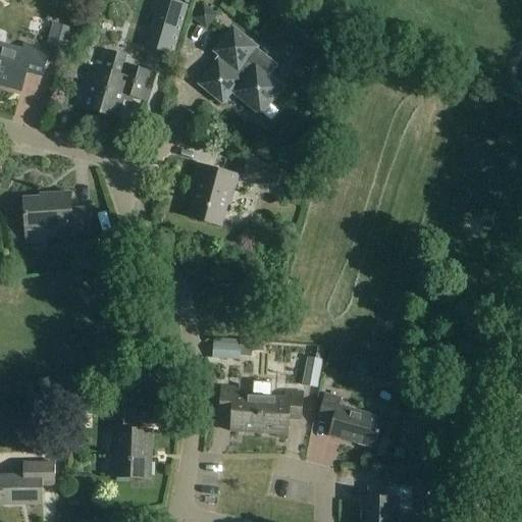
[(144,48),(172,56),(181,27),(153,18),(144,48)]
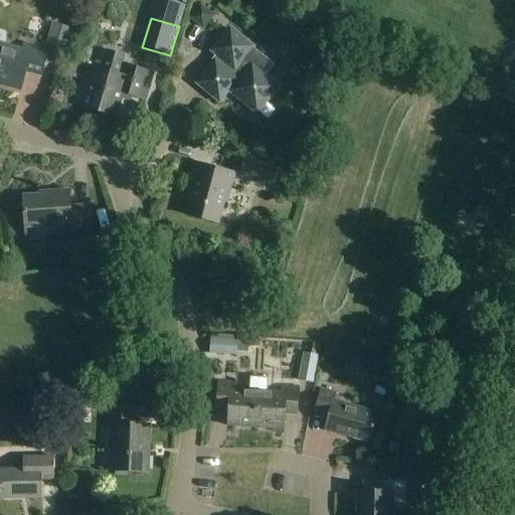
[(68,49),(73,30),(66,28),(61,47),(68,49)]
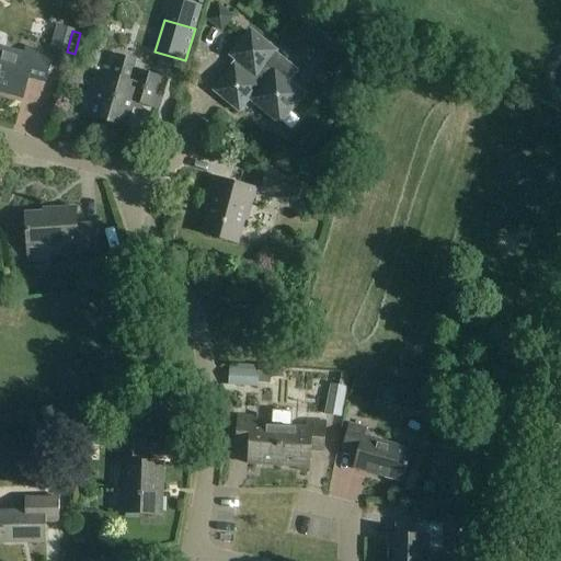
[(302,95),(287,82),(297,71),(274,53),(250,33),(231,57),(238,63),(215,91),(238,111),(248,99),(278,124),(302,95)]
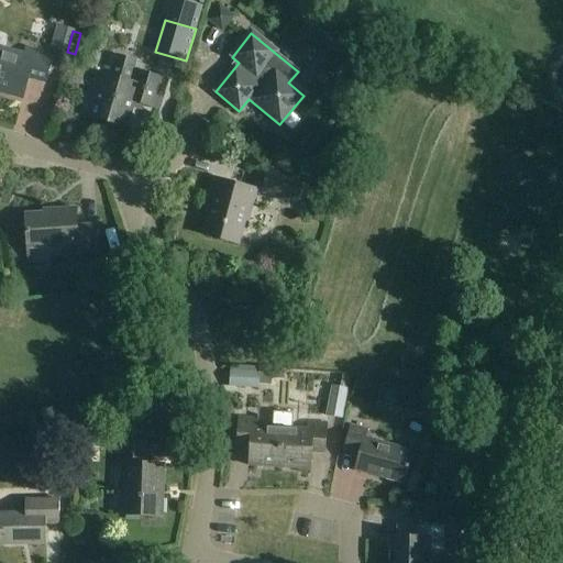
[(0,50),(0,91),(23,99),(29,78),(46,83),(54,56),(25,48),(23,56),(0,50)]
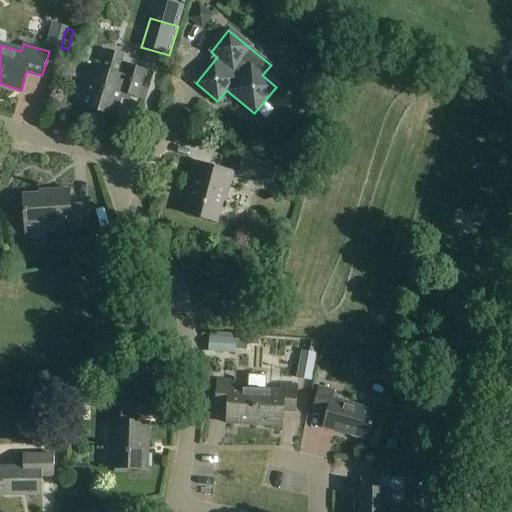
[(151,73),(120,64),(122,56),(105,51),(100,69),(86,65),(80,85),(88,87),(82,108),(115,118),(122,94),(143,100),(151,73)]
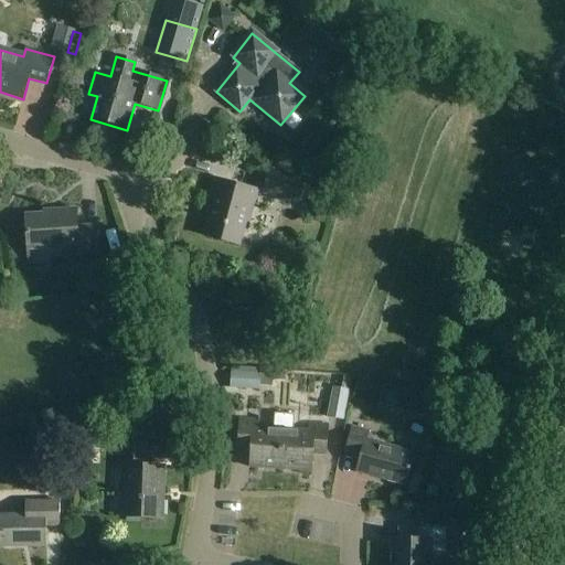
[(263,194),(300,204),(306,181),(269,171),(263,194)]
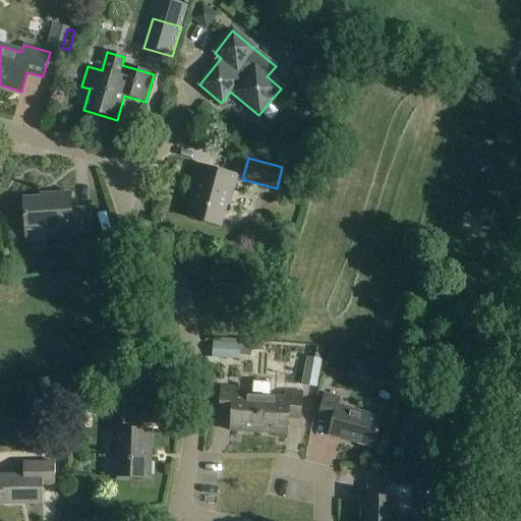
[(232,191),(237,175),(198,165),(193,183),(196,184),(187,218),(220,227),(226,204),(224,204),(227,190),(232,191)]
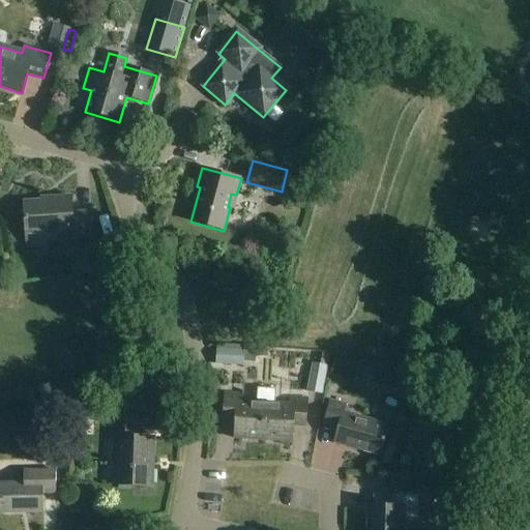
[(71,213),(70,197),(50,198),(50,200),(24,202),(27,235),(63,232),(63,239),(92,237),(90,212),(71,213)]
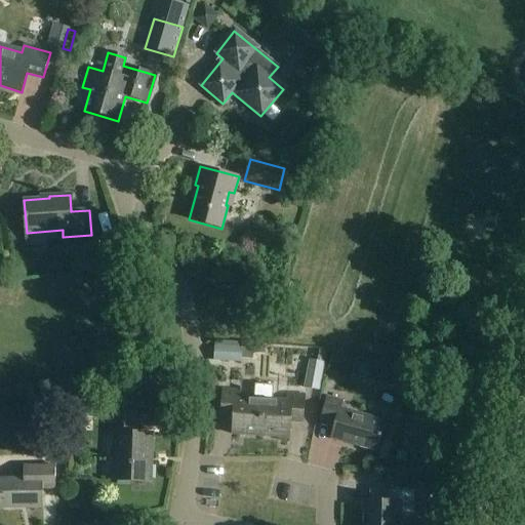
[(116,241),(98,242),(99,256),(117,255),(116,241)]
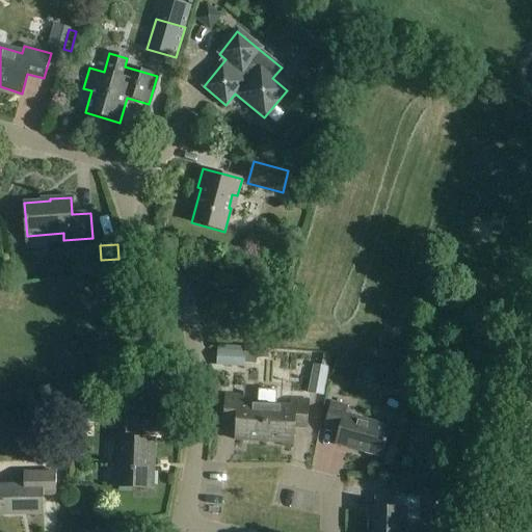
[(256,358),(267,360),(267,349),(257,349),(256,358)]
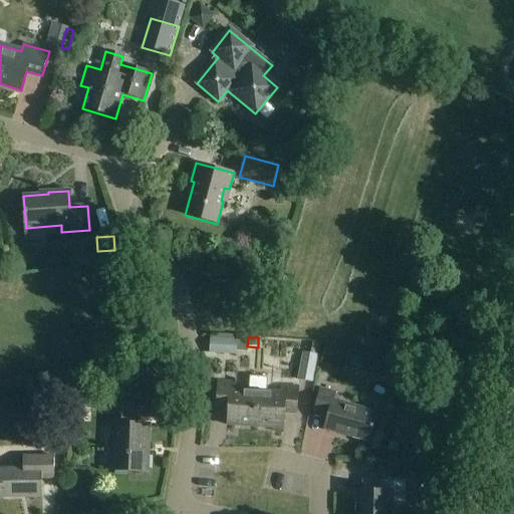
[(210,339),(209,353),(236,355),(237,341),(210,339)]
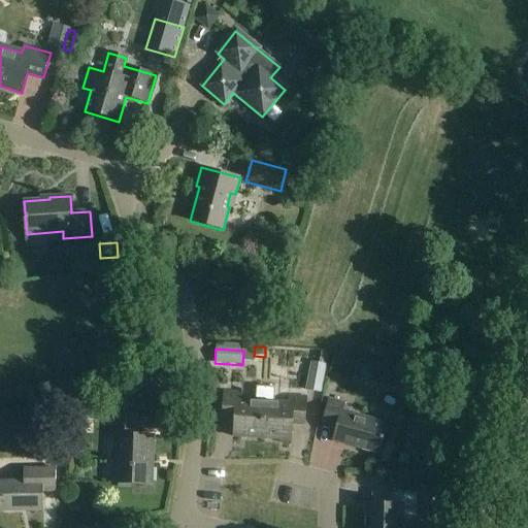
[(330,372),(345,376),(349,363),(333,359),(330,372)]
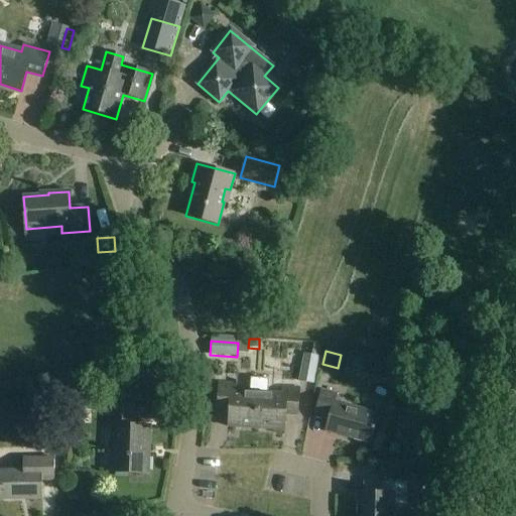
[(303,354),(299,382),(313,384),(317,356),(303,354)]
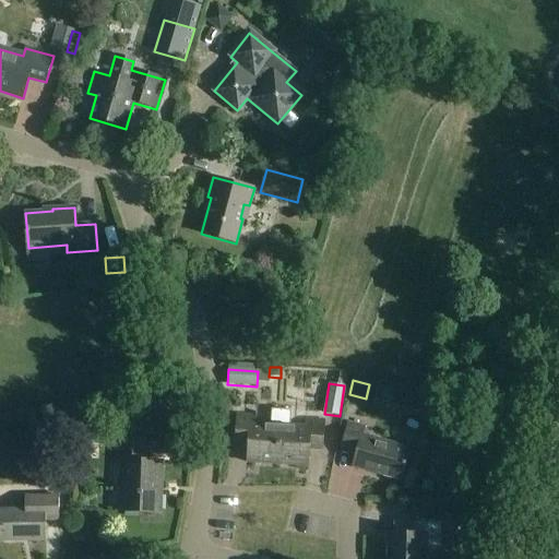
[(246,462),(276,464),(281,411),(272,409),(271,425),(254,424),(256,417),(237,416),(235,444),(248,445),(246,462)]
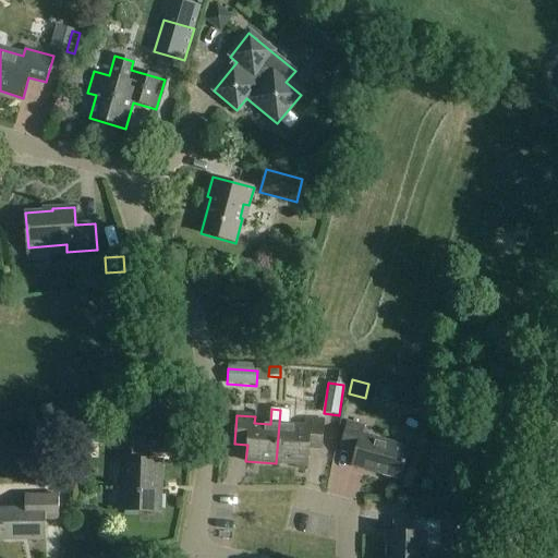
[(280,410),(276,463),(306,465),(307,448),(322,449),(324,421),(304,419),(304,426),(290,425),(291,410),(280,410)]
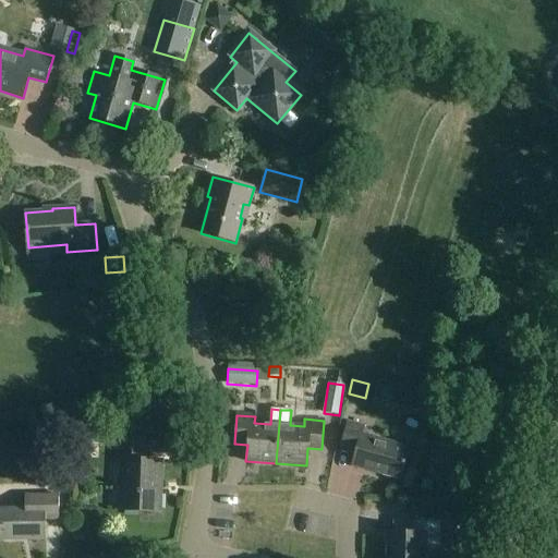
[(351,468),(399,481),(409,447),(362,434),(364,426),(347,421),(340,446),(356,450),(351,468)]
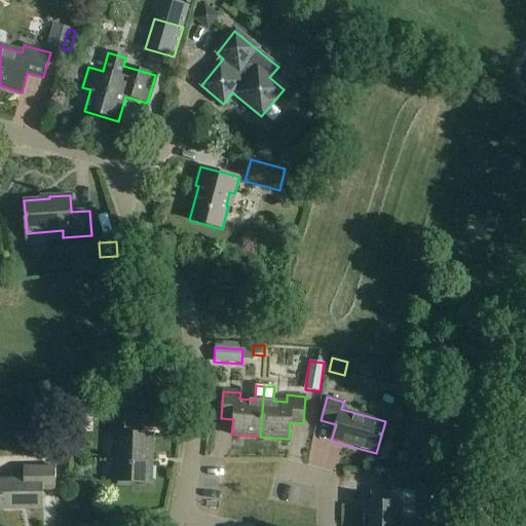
[(66,407),(52,405),(50,417),(64,419),(66,407)]
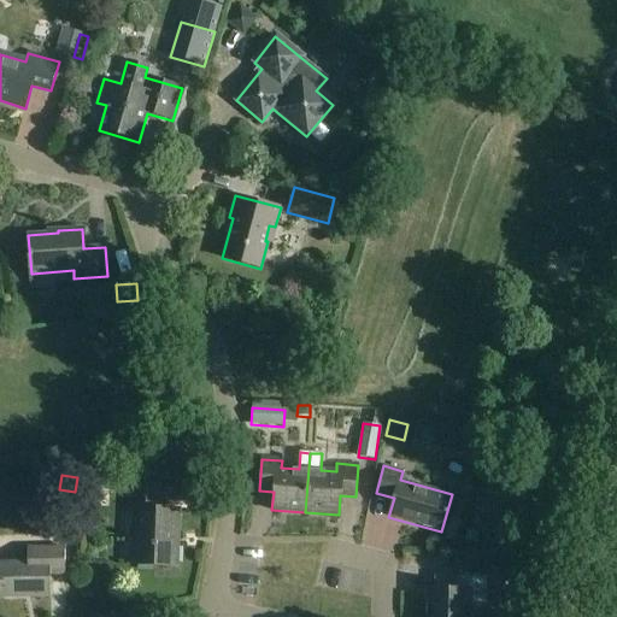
[(131,565),(176,566),(178,510),(158,509),(158,491),(128,489),(127,511),(134,511),(131,565)]
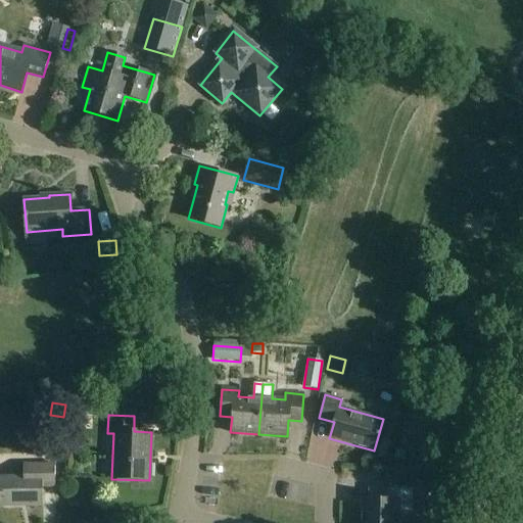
[(54,487),(54,465),(22,466),(22,477),(0,477),(0,506),(42,506),(42,487),(54,487)]
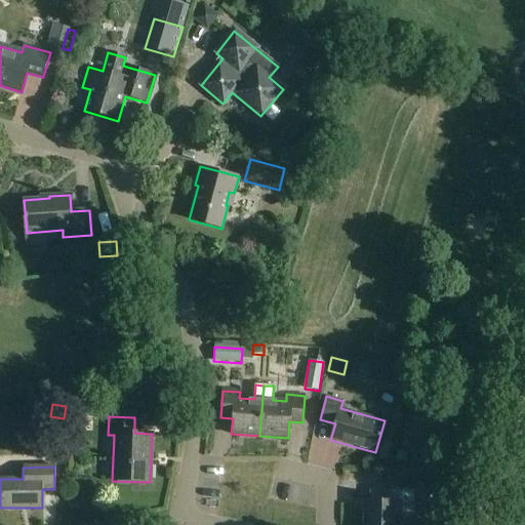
[(363,501),(362,524),(399,524),(400,514),(435,515),(436,493),(390,491),(390,502),(363,501)]
